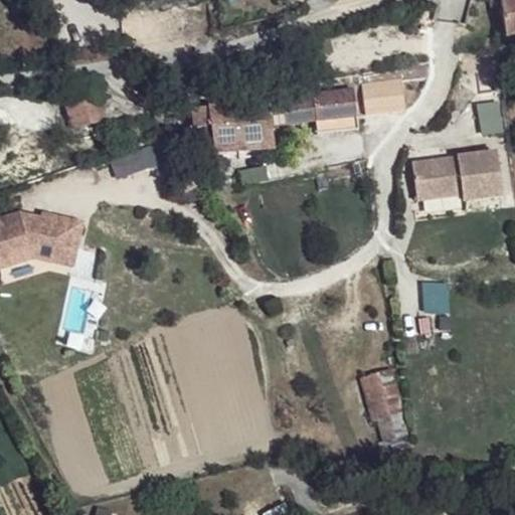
[(502,21),(514,19),(514,0),(503,0),(500,1),(502,21)]
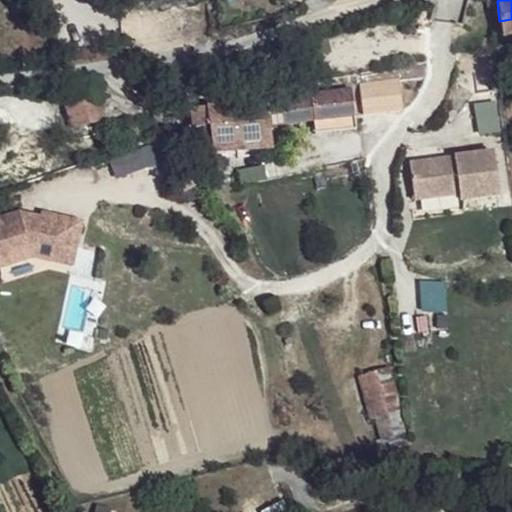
[(511,29),(511,19),(499,21),(501,30),(511,29)]
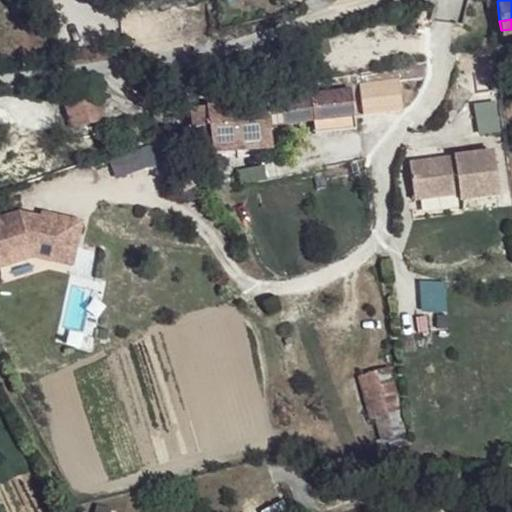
[(511,29),(501,30),(502,38),(511,36),(511,29)]
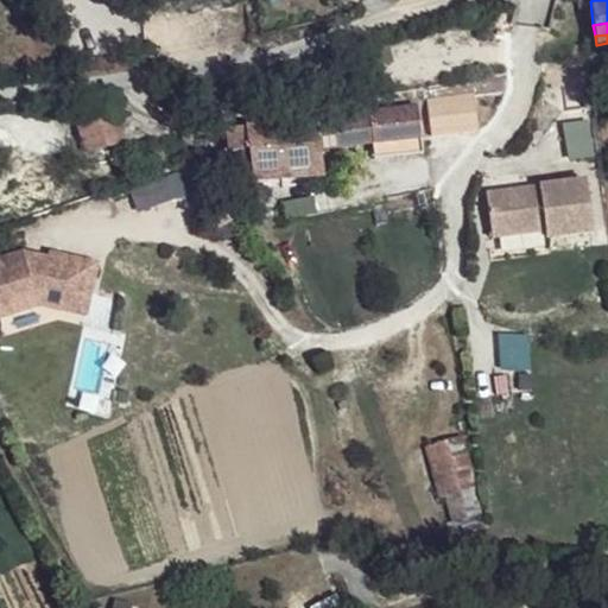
[(106,92),(71,101),(80,128),(78,128),(87,153),(125,143),(116,116),(126,113),(106,92)]
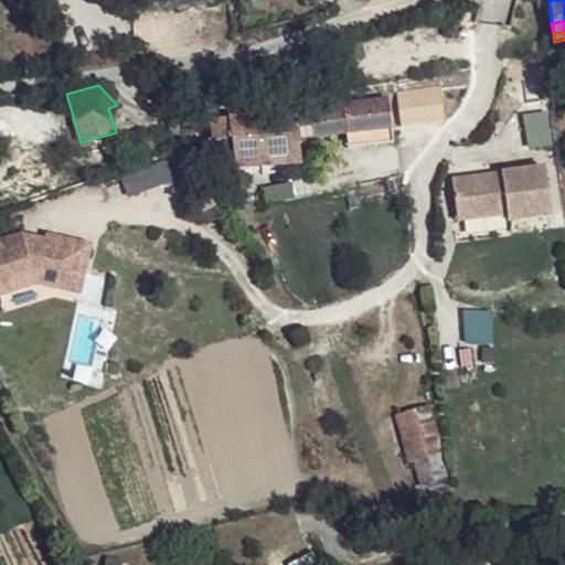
[(402,121),(445,114),(443,98),(398,106),(402,121)]
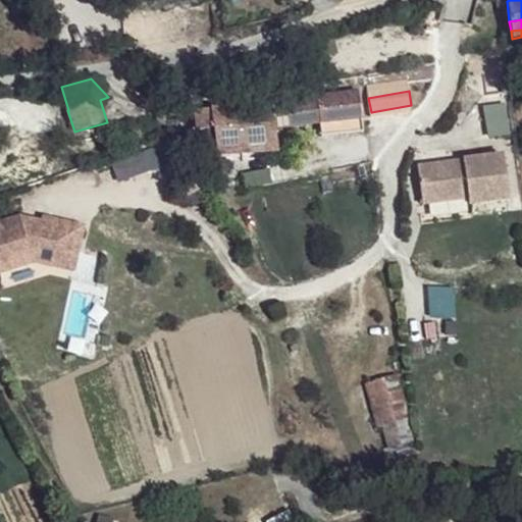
[(357,92),(269,104),(273,128),(273,129),(320,122),(360,117),(357,92)]
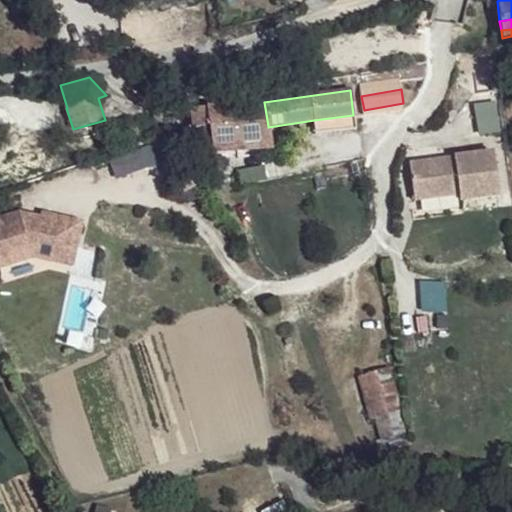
[(247,105),(190,109),(192,129),(208,129),(211,150),(271,145),(268,127),(268,126),(264,102),(247,105)]
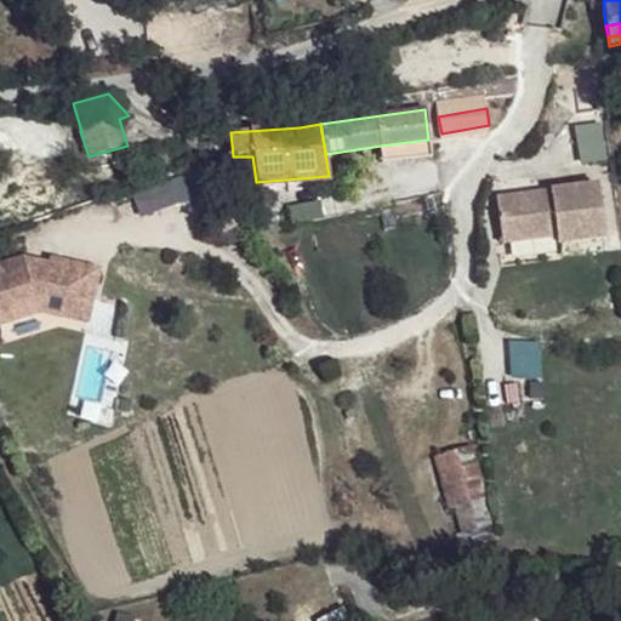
[(575,126),(580,164),(604,161),(599,124),(575,126)]
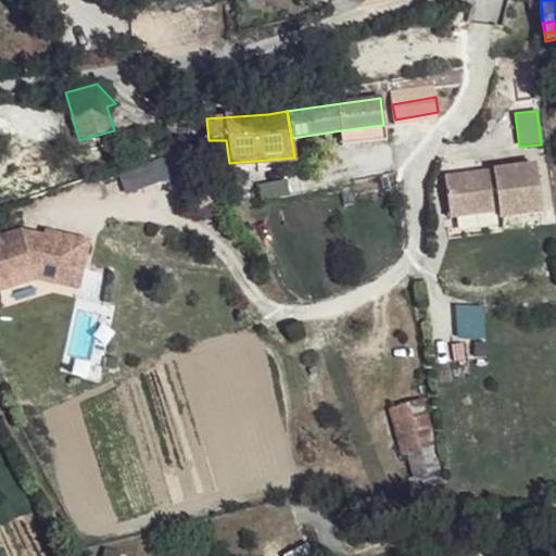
[(383,125),(341,130),(343,147),(387,141),(383,125)]
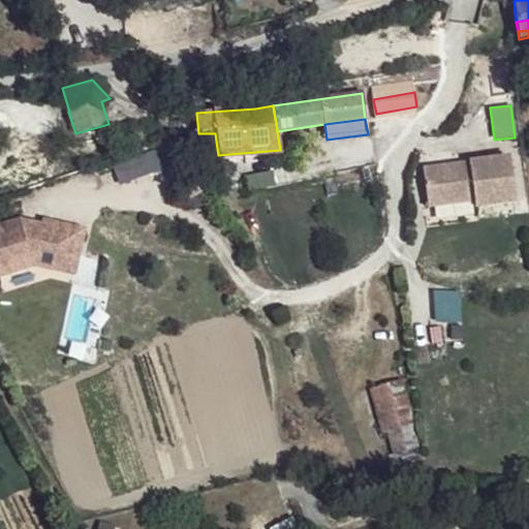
[(114,166),(117,176),(121,185),(151,175),(144,155),(114,166)]
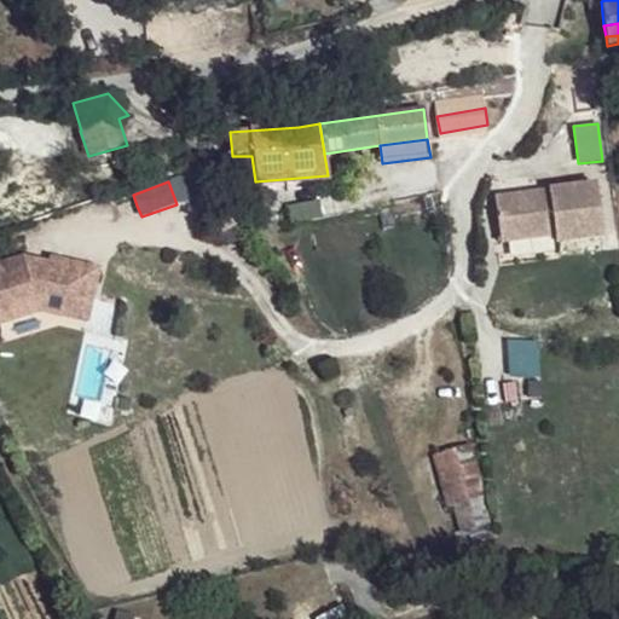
[(534,192),(496,197),(502,243),(556,236),(556,243),(605,237),(597,184),(542,191),(542,197),(536,198),(534,192)]
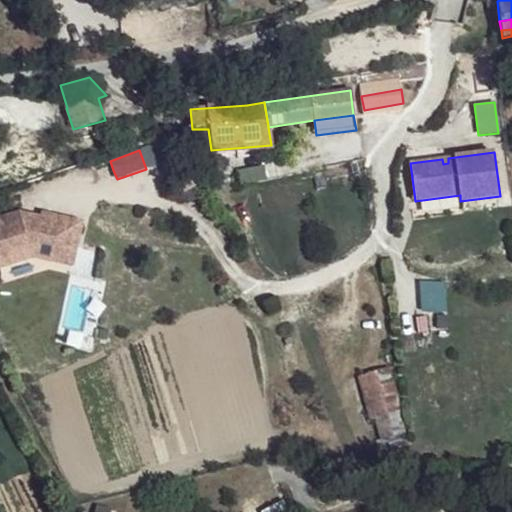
[(20,213),(0,218),(0,268),(34,259),(53,263),(57,244),(77,249),(83,221),(41,212),(40,216),(38,225),(23,223),(20,213)]
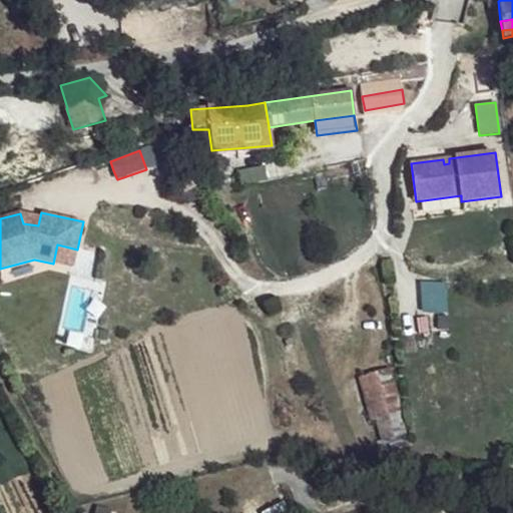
[(40,216),(20,213),(23,223),(38,225),(40,216)]
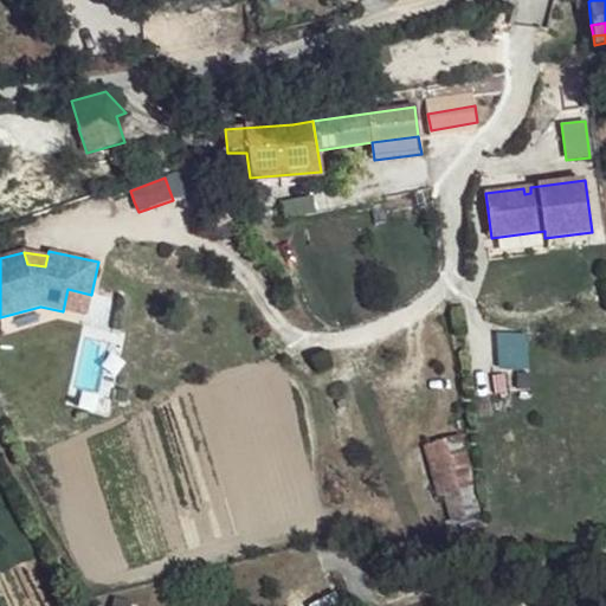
[(68,289),(63,311),(85,316),(91,295),(68,289)]
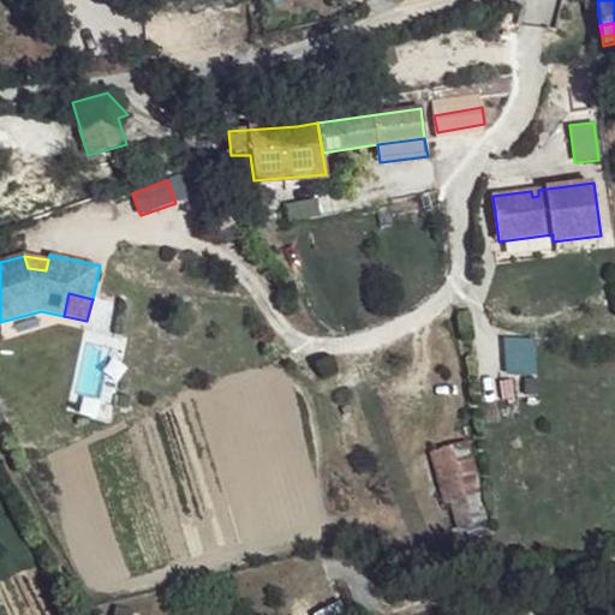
[(511,395),(536,394),(533,340),(508,341),(511,395)]
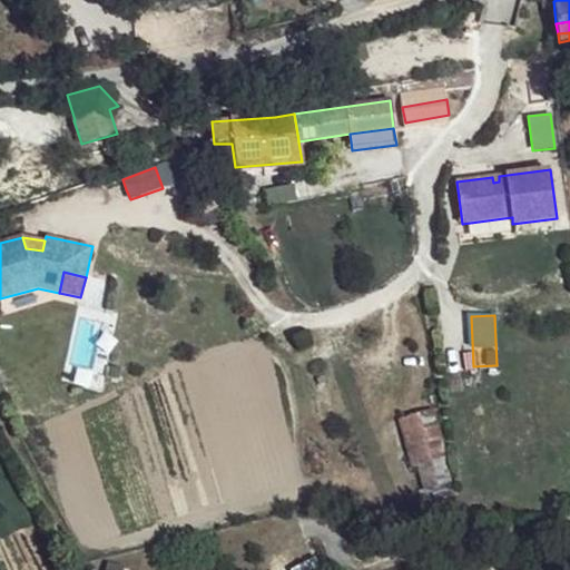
[(436,412),(404,421),(415,469),(419,468),(424,492),(448,487),(449,487),(436,412)]
